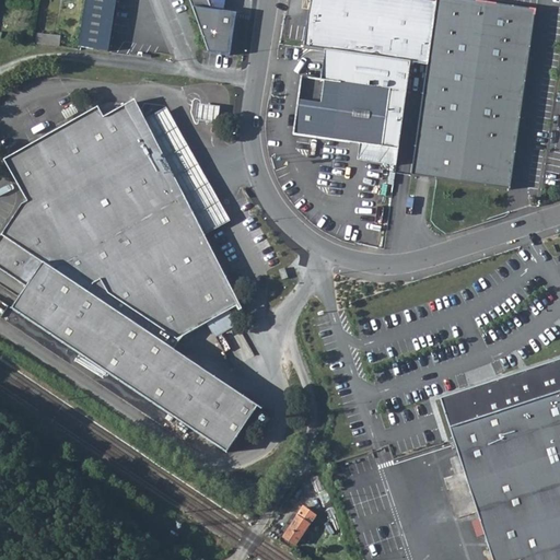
[(115,0),(85,0),(78,47),(107,51),(115,0)]
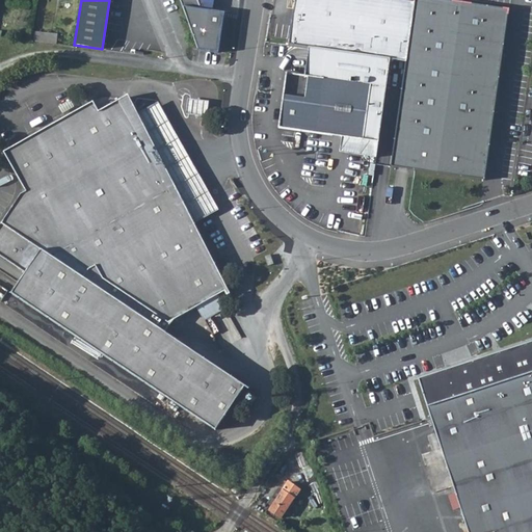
[(181,0),(200,49),(220,52),(227,12),(214,10),(215,0),(181,0)]
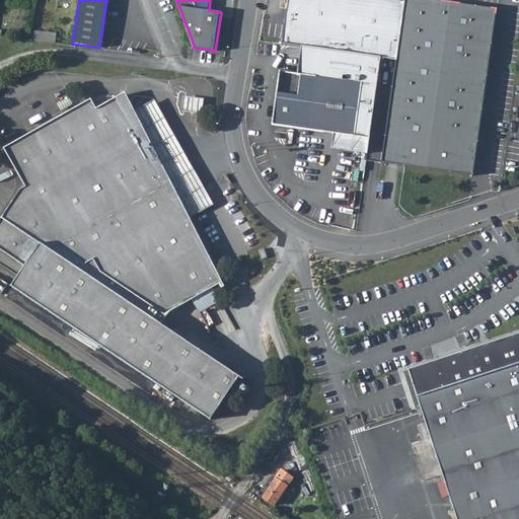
[(288,0),(283,43),(302,45),(383,56),(397,57),(403,0),(288,0)]
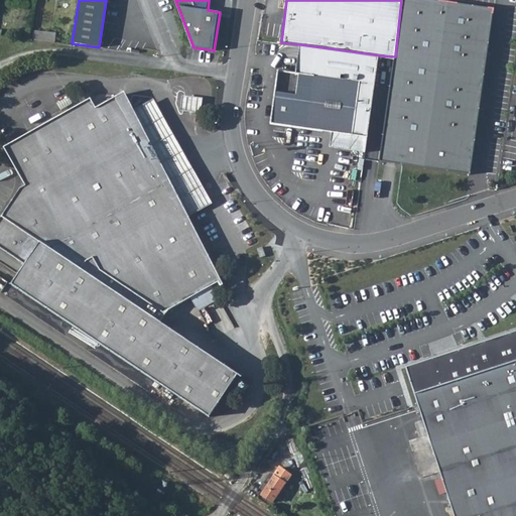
[(494,5),(456,0),(401,0),(395,56),(382,159),(473,171),(494,5)]
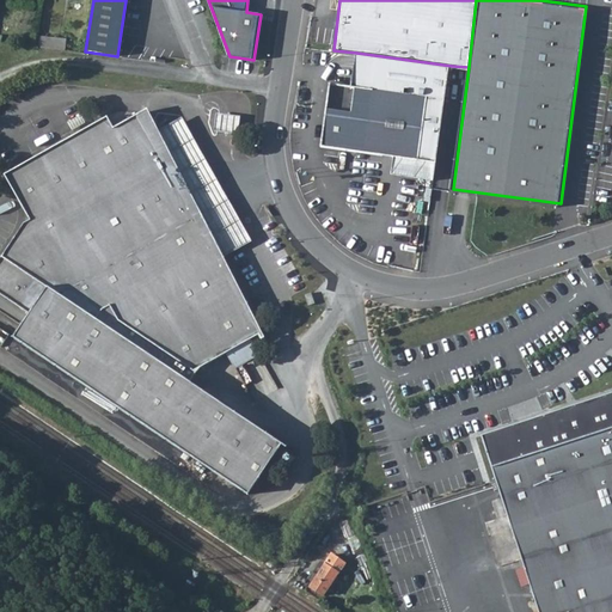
[(331,83),(323,147),(439,161),(452,66),(356,53),(353,86),(331,83)]
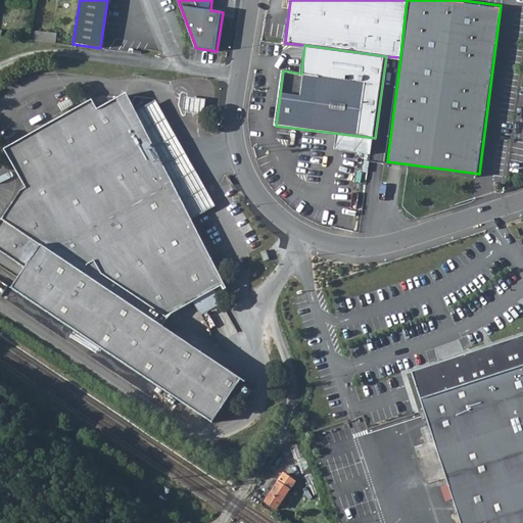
[(97,110),(91,100),(4,150),(26,189),(20,192),(0,222),(0,251),(25,269),(11,289),(211,423),(240,380),(160,327),(167,319),(171,315),(222,284),(126,94),(97,110)]
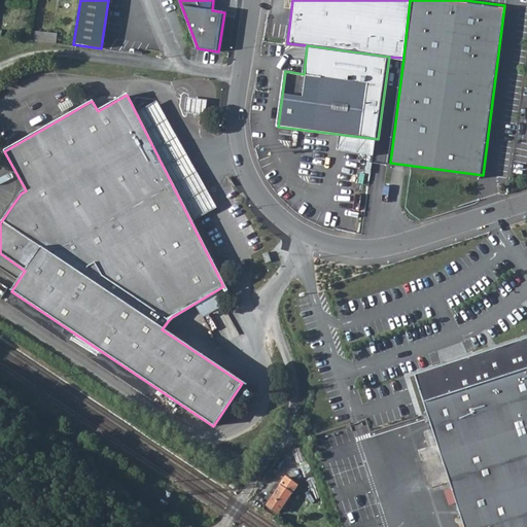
[(186,112),(207,114),(208,100),(187,98),(186,112)]
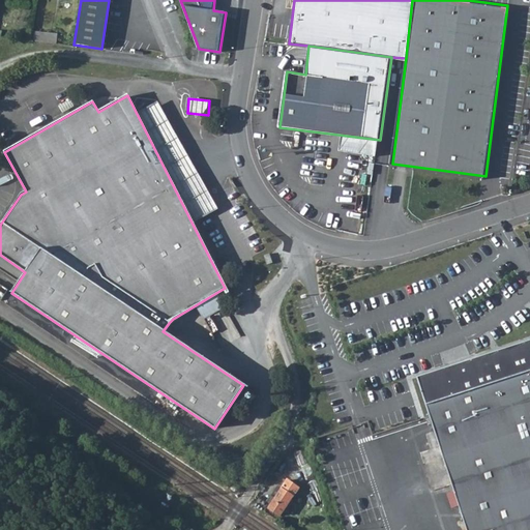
[(274,258),(268,260),(272,269),(277,267),(274,258)]
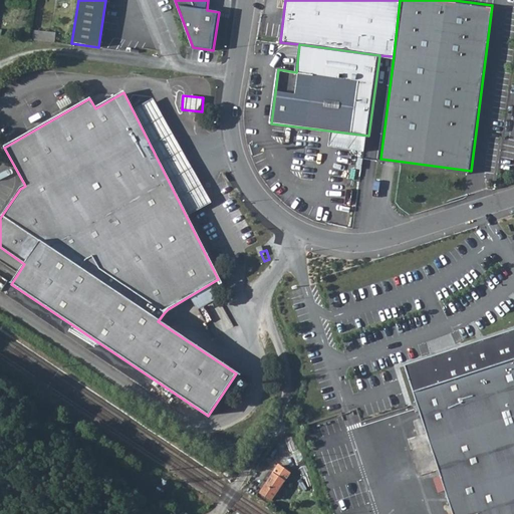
[(452,513),(513,513),(513,330),(405,365),(421,417),(412,420),(420,445),(410,448),(418,474),(437,468),(452,513)]
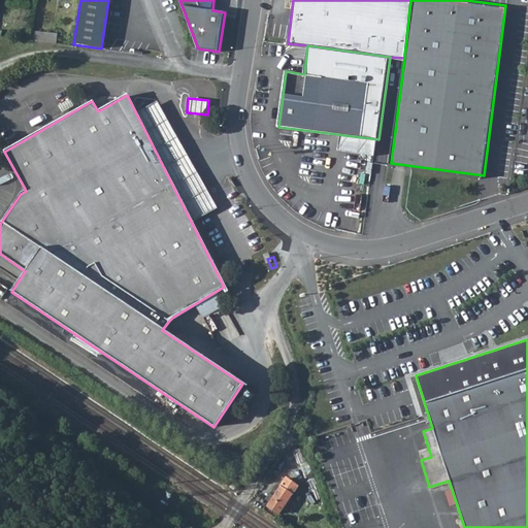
[(282,487),(269,505),(282,514),(294,495),(282,487)]
